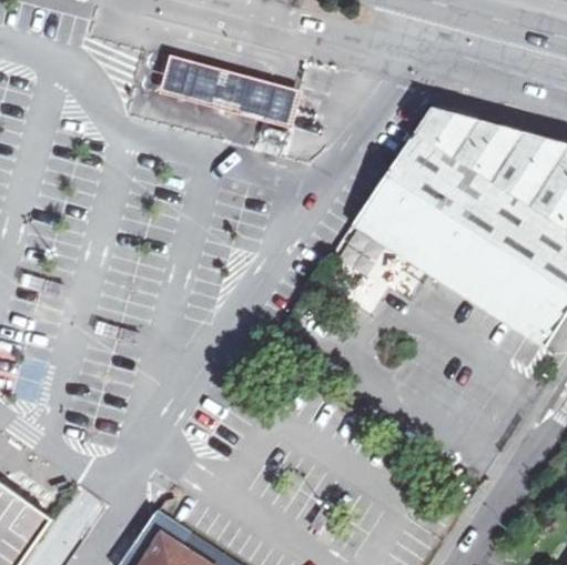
[(302,89),(170,53),(160,91),(292,127),(302,89)]
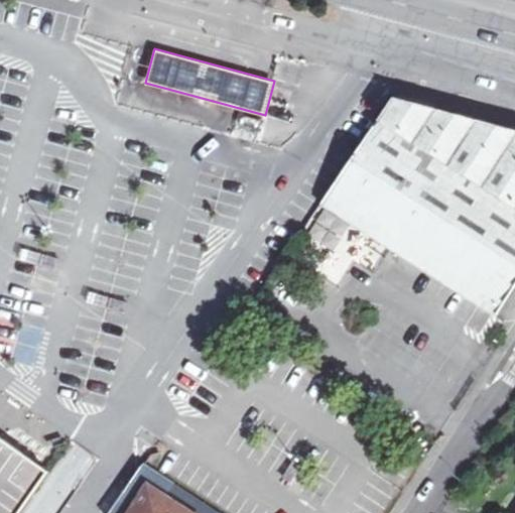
[(379,237),(463,116),(428,108),(390,97),(322,200),(379,237)]
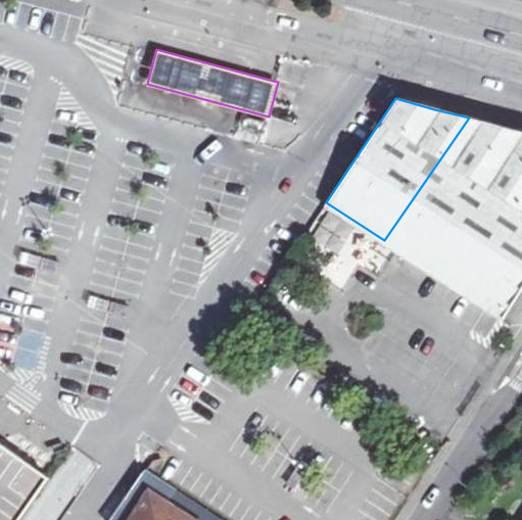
[(429,269),(439,276),(521,154),(521,133),(502,128),(469,117),(384,240),(404,253),(429,269)]
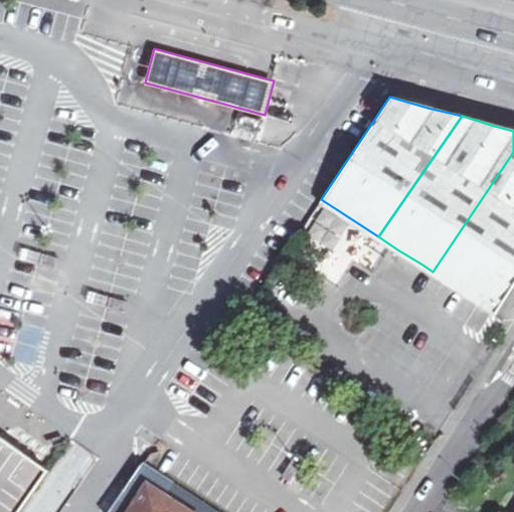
[(513,152),(433,272),(492,310),(513,276),(513,152)]
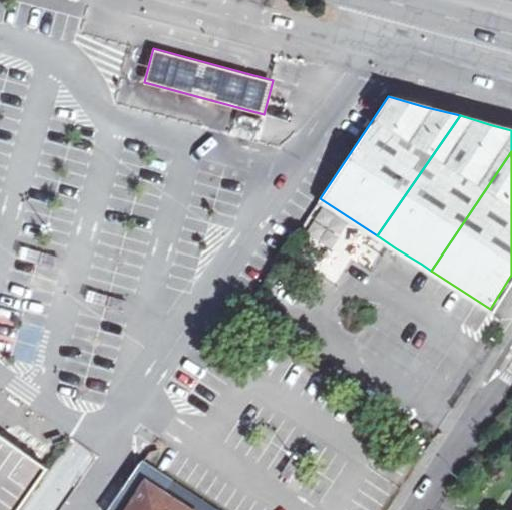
[(387,263),(396,248),(377,235),(320,198),(298,230),(311,238),(323,221),(387,263)]
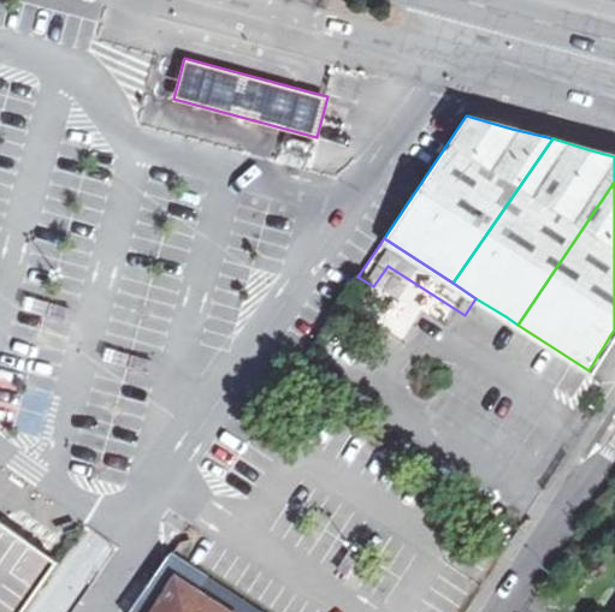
[(578,388),(589,370),(518,325),(506,316),(495,336),(578,388)]
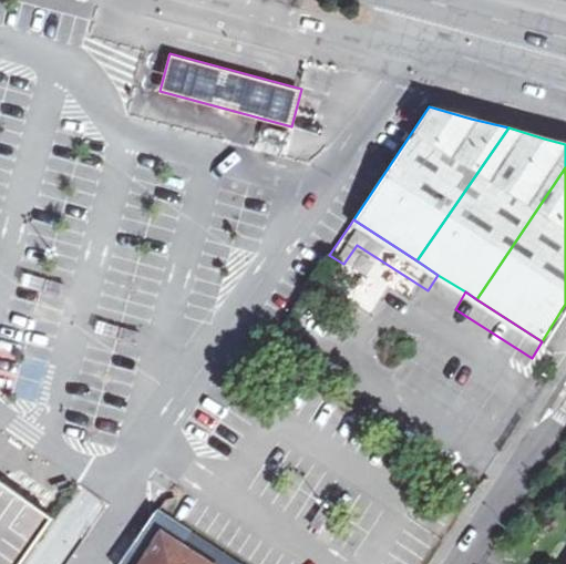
[(0,563),(64,563),(84,537),(70,527),(57,519),(0,479),(0,563)]
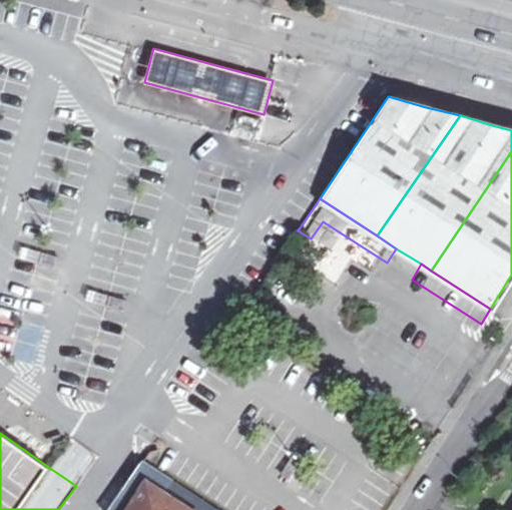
[(218,509),(191,492),(171,480),(144,463),(136,475),(113,509),(218,509)]
